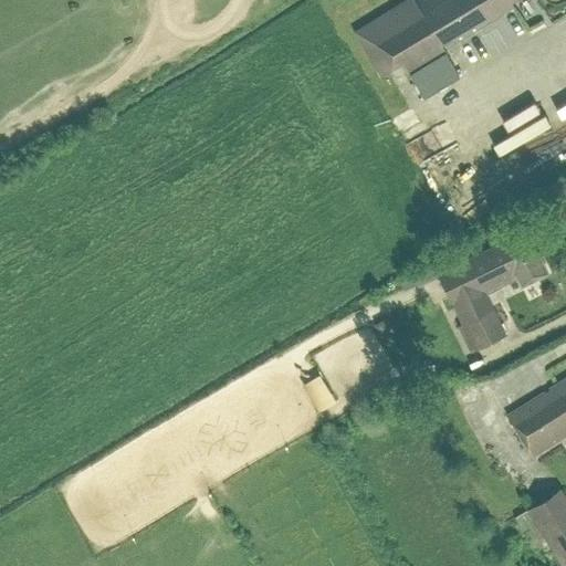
[(510,1),(511,0),(418,0),(415,2),(413,0),(404,0),(354,31),(379,74),(401,60),(409,74),(444,52),(442,48),(513,6),(510,1)]
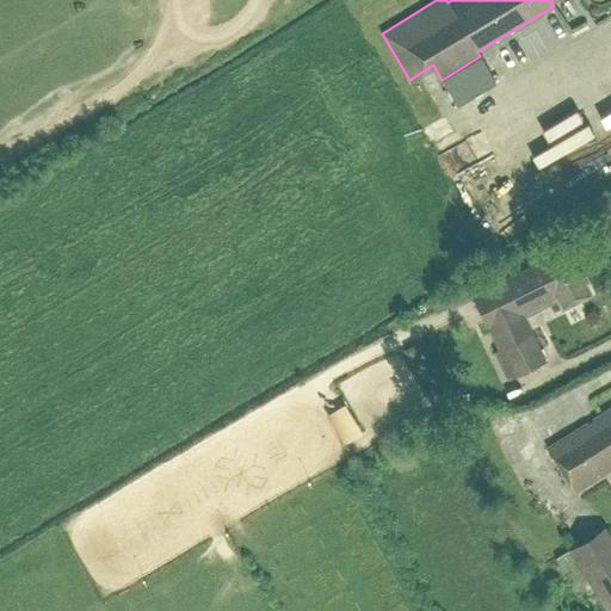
[(442,136),(455,154),(463,147),(486,174),(506,158),(485,131),(476,137),(462,119),(442,136)]
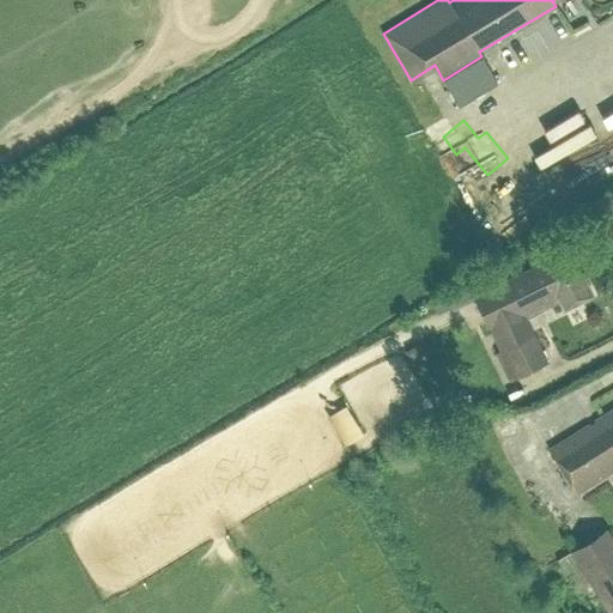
[(474,298),(492,333),(499,350),(495,352),(508,381),(547,362),(527,316),(559,301),(563,309),(593,295),(570,248),(541,262),(477,295),(471,281),(444,295),(451,310),(474,298)]
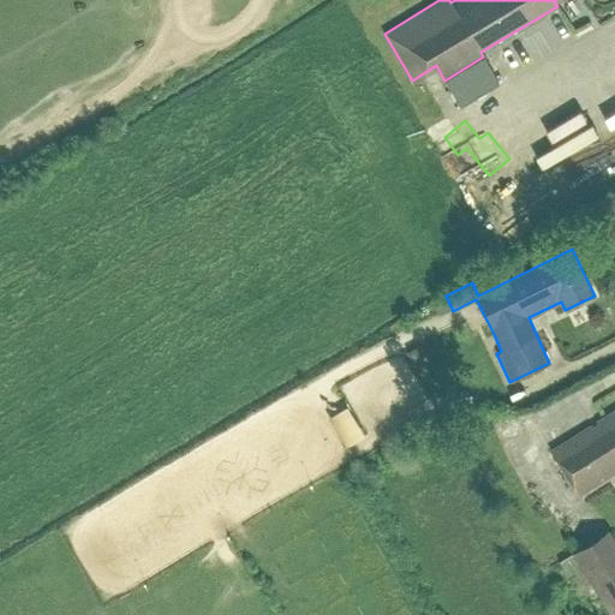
[(334,408),(350,440),(369,430),(353,399),(334,408)]
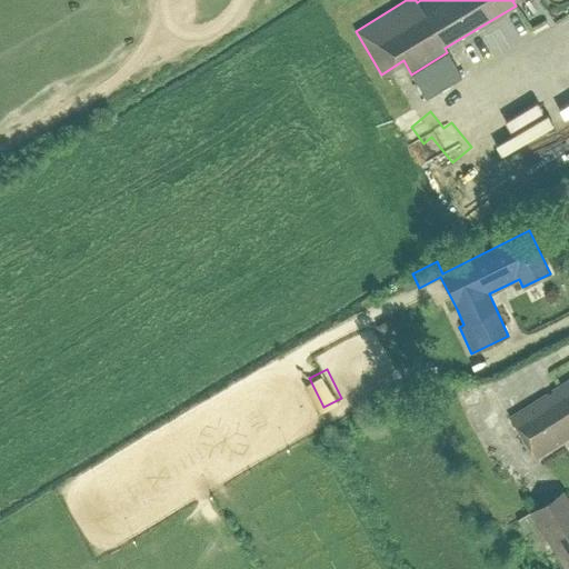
[(568,379),(509,417),(535,458),(568,436),(568,379)]
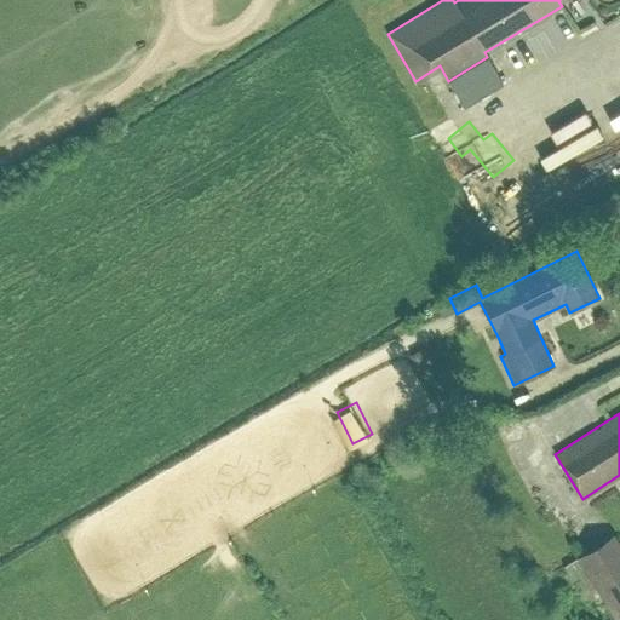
[(616,619),(618,619),(619,619),(619,545),(613,534),(578,557),(616,619)]
